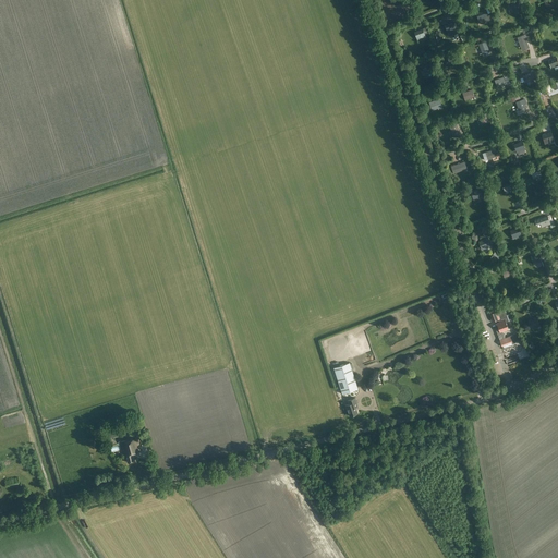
[(521,7),(519,1),(511,4),(513,12),(523,9),(522,5),(521,7)]
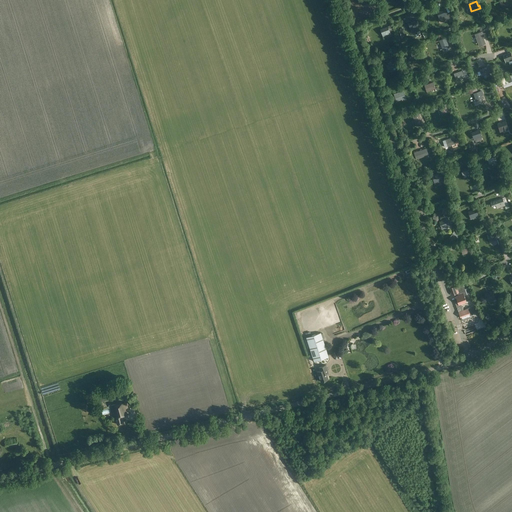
[(447,16),(444,9),(437,11),(440,19),(447,16)]
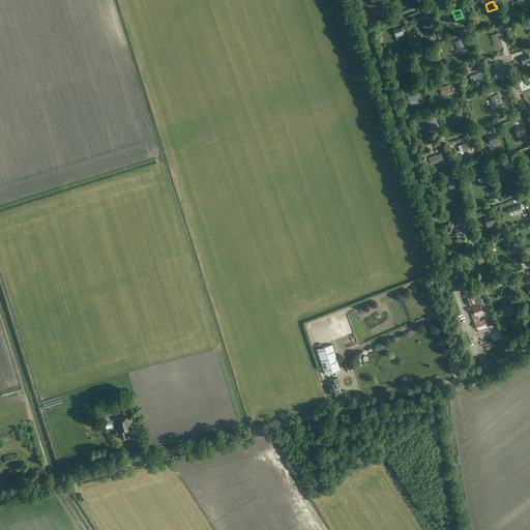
[(434,22),(433,20),(422,23),(425,30),(433,28),(432,23),(434,22)]
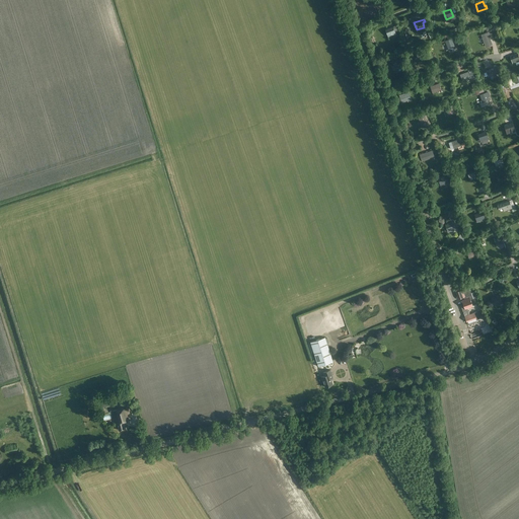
[(400,35),(396,25),(393,27),(393,26),(386,29),(388,36),(395,34),(396,36),(400,35)]
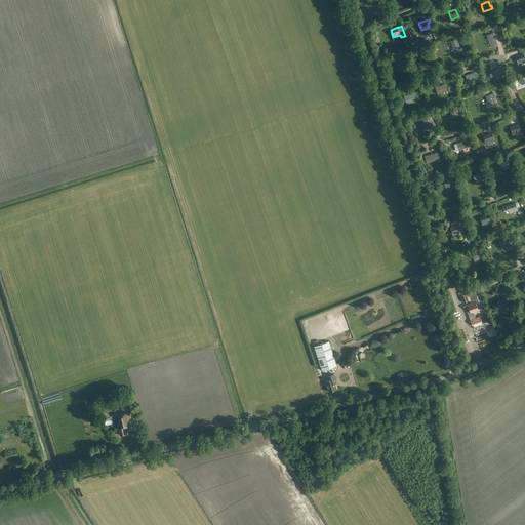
[(497,45),(493,33),(487,35),(491,47),(497,45)]
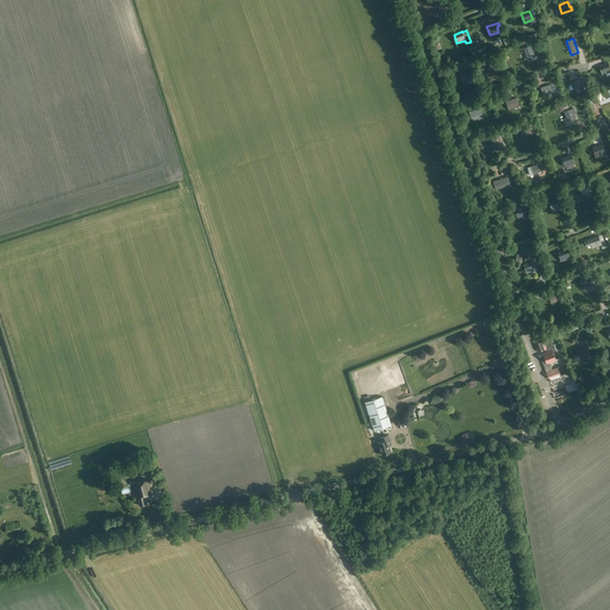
[(536,48),(535,44),(523,49),(529,62),(536,60),(533,49),(536,48)]
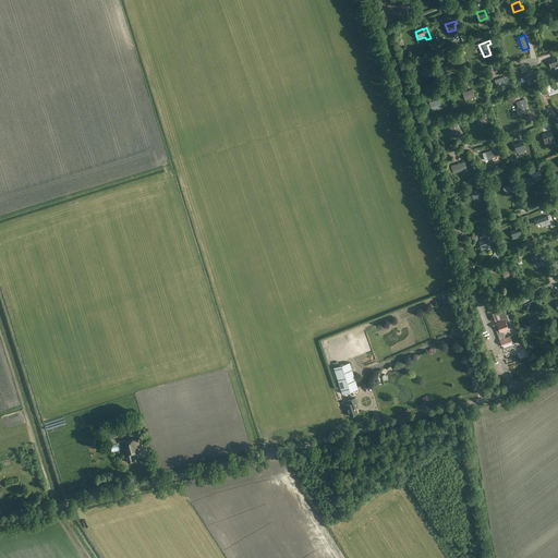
[(456,60),(453,50),(446,52),(449,62),(456,60)]
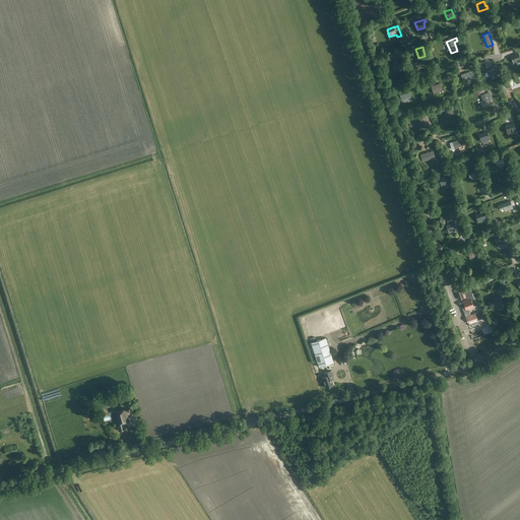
[(519,61),(519,56),(519,53),(511,56),(514,63),(519,61)]
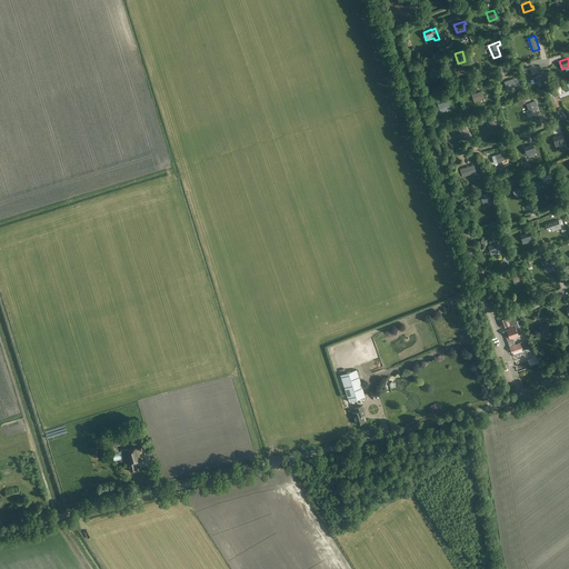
[(440,75),(437,67),(429,69),(431,78),(440,75)]
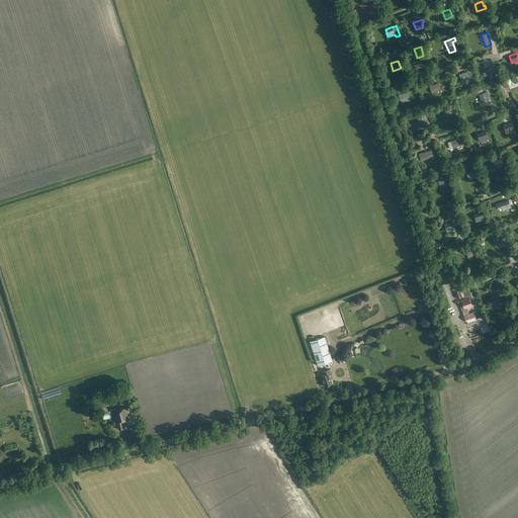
[(499,73),(497,67),(486,70),(488,77),(499,73)]
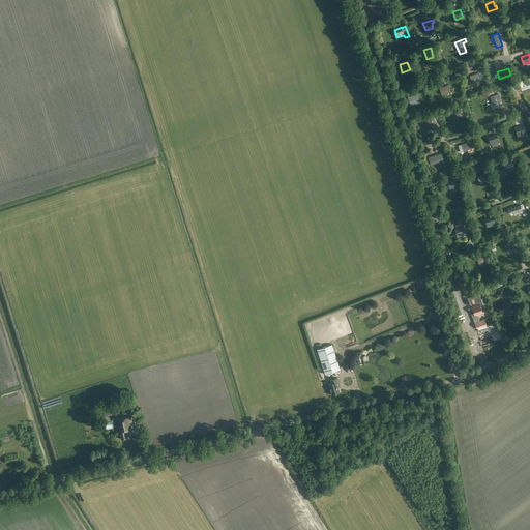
[(481,80),(479,74),(470,77),(472,83),(481,80)]
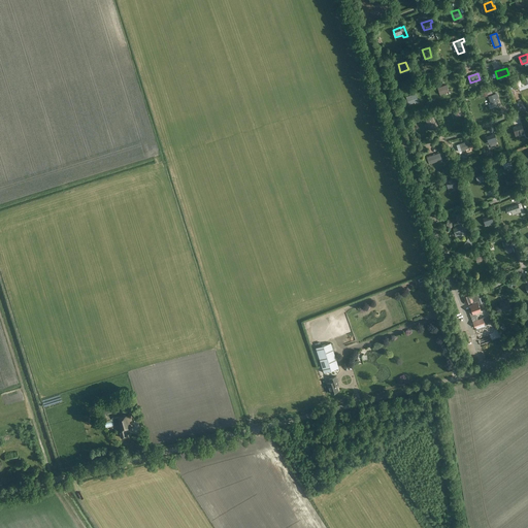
[(449,91),(447,85),(438,88),(440,95),(449,91)]
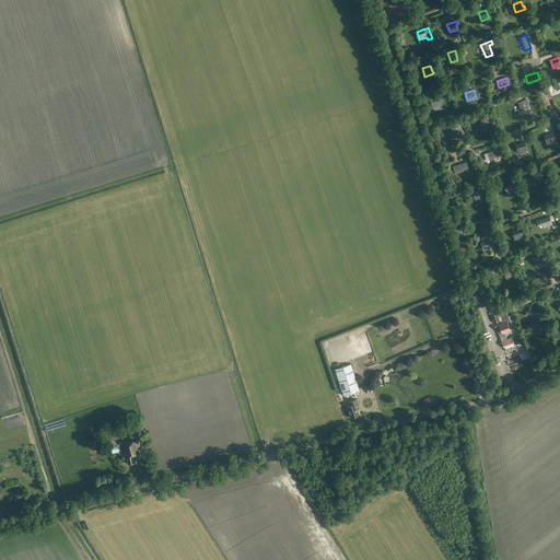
[(443,106),(441,100),(431,103),(434,111),(443,106)]
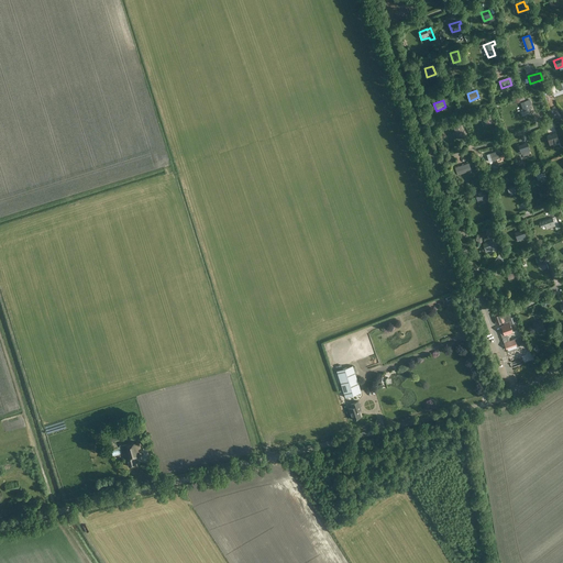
[(532,105),(530,100),(521,103),(526,116),(532,112),(529,106),(532,105)]
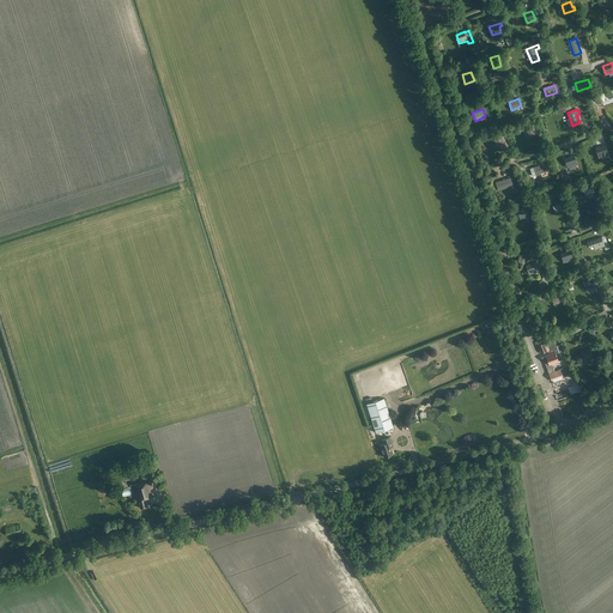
[(536,133),(533,123),(525,126),(528,137),(536,133)]
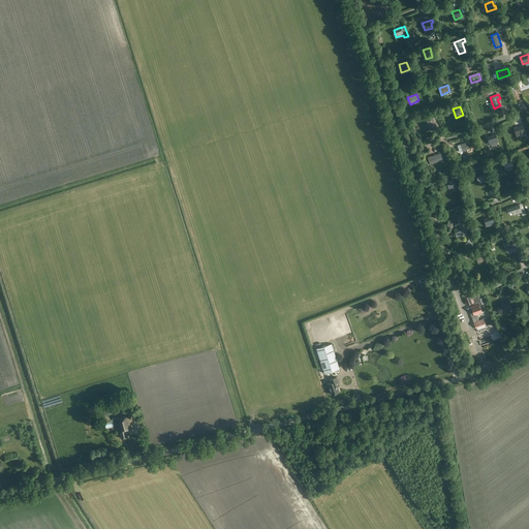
[(437,128),(432,116),(426,118),(430,130),(437,128)]
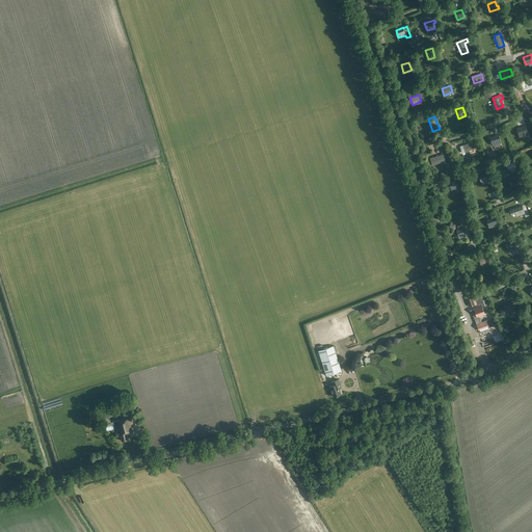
[(528,134),(525,126),(517,129),(520,136),(528,134)]
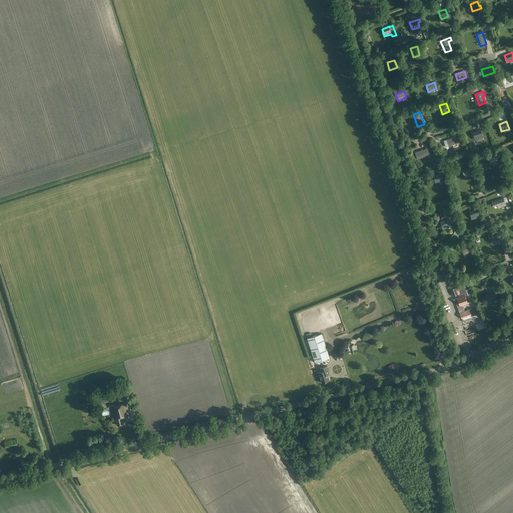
[(483,137),(480,130),(473,132),(475,139),(483,137)]
